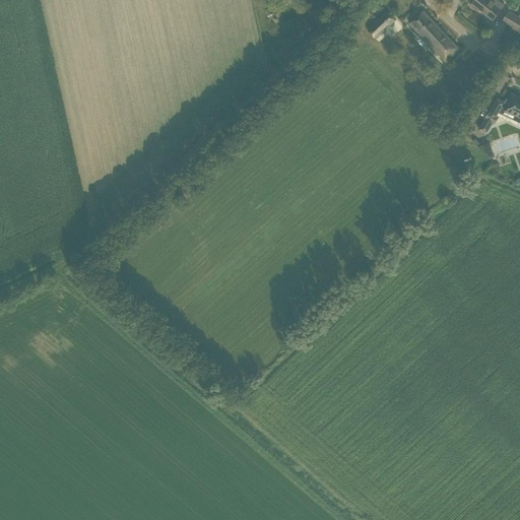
[(477,11),(479,9),(493,20),(504,6),(496,0),(473,0),(470,5),(477,11)]
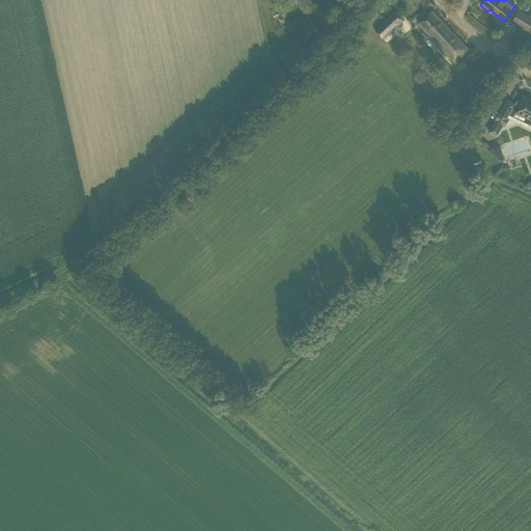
[(431,10),(421,22),(418,25),(455,64),(470,51),(431,10)]
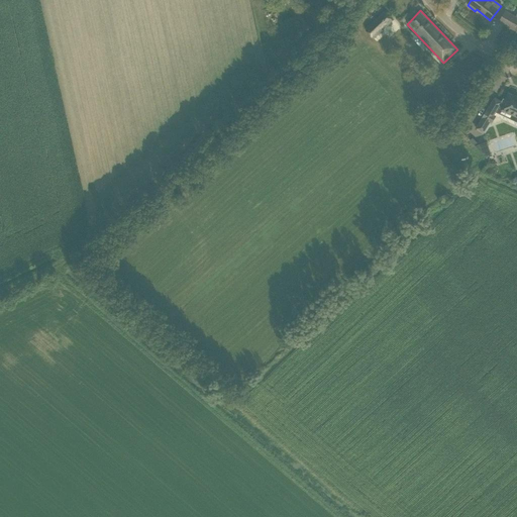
[(504,12),(499,21),(514,30),(516,25),(516,17),(516,16),(505,10),(504,12)]
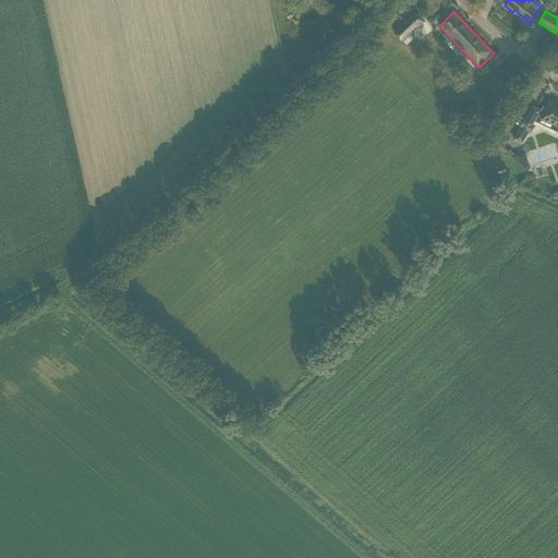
[(396,33),(403,41),(413,33),(412,32),(417,26),(419,27),(424,22),(416,13),(396,33)]
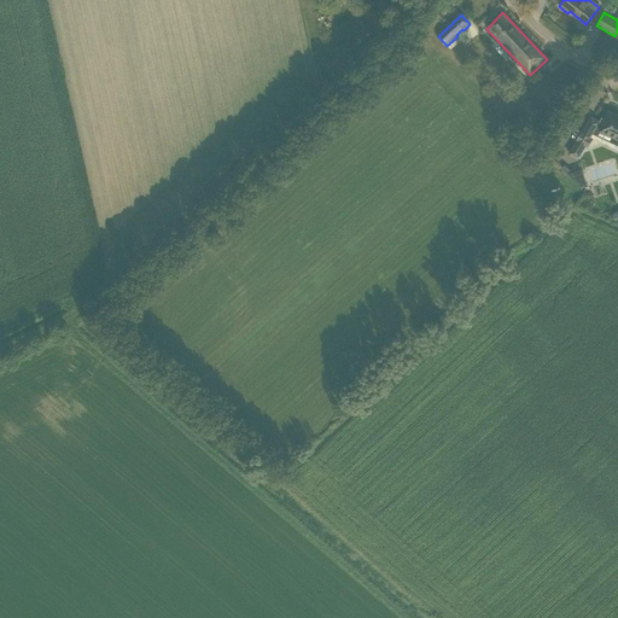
[(614,138),(612,144),(617,146),(617,117),(607,112),(605,117),(602,116),(600,121),(593,116),(570,153),(578,158),(586,146),(588,147),(593,138),(592,138),(596,129),(614,138)]
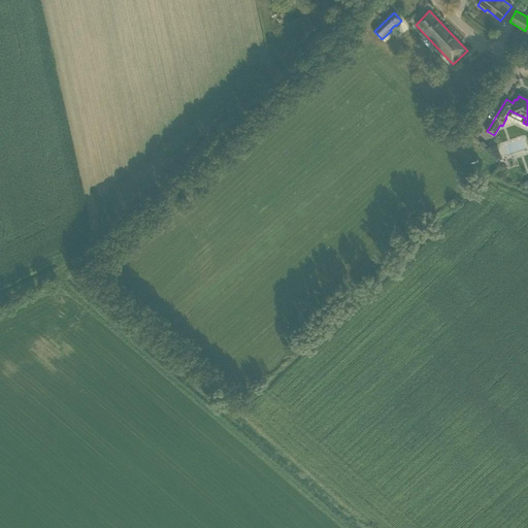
[(434,125),(446,136),(451,131),(438,120),(434,125)]
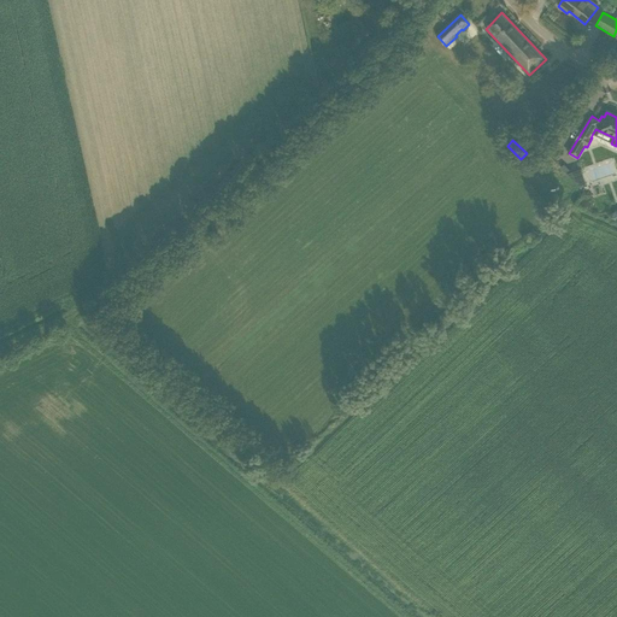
[(581,189),(587,187),(582,170),(568,175),(581,189)]
